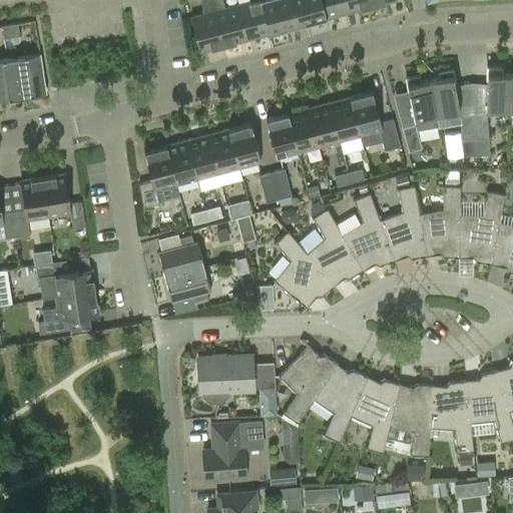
[(199,51),(223,45),(210,0),(199,0),(203,14),(190,17),(199,51)]
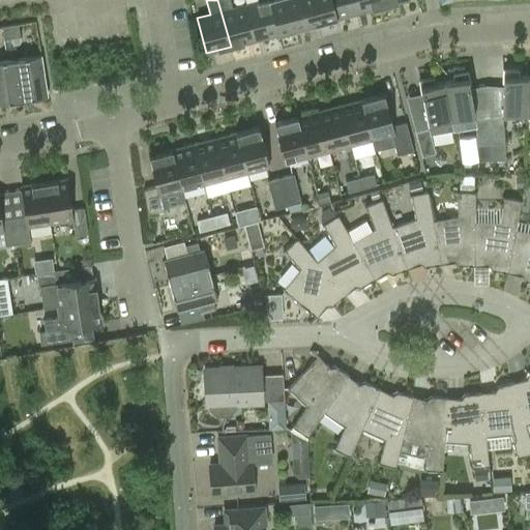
[(217,0),(231,47),(255,40),(245,5),(232,8),(229,0),(217,0)]
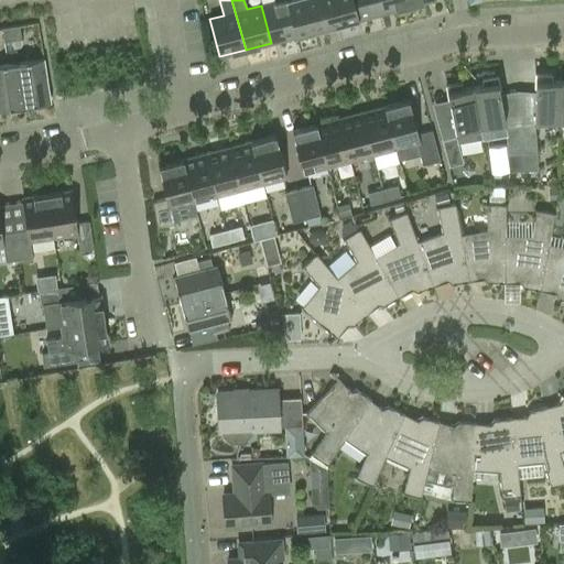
[(274,0),(275,1),(261,6),(271,43),(296,35),(286,0),(274,0)]
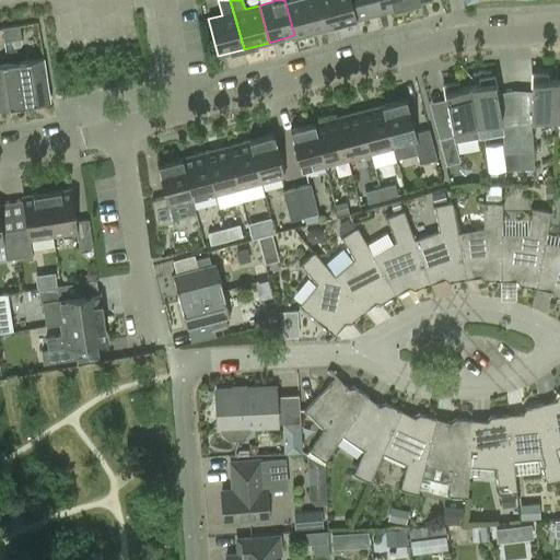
[(284,0),(294,35),(325,27),(317,0),(284,0)]
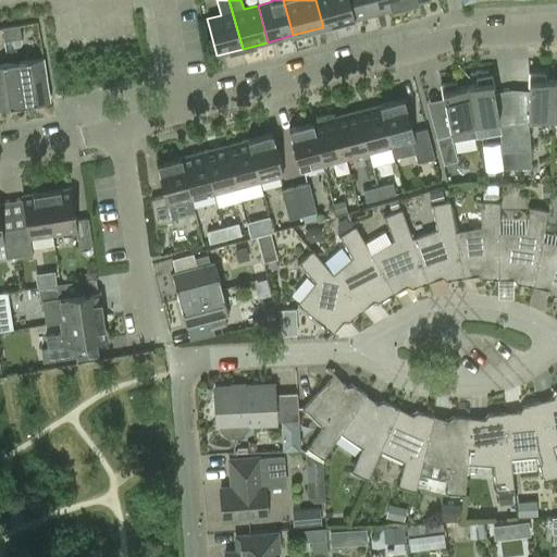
[(316,0),(323,27),(354,19),(348,0),(316,0)]
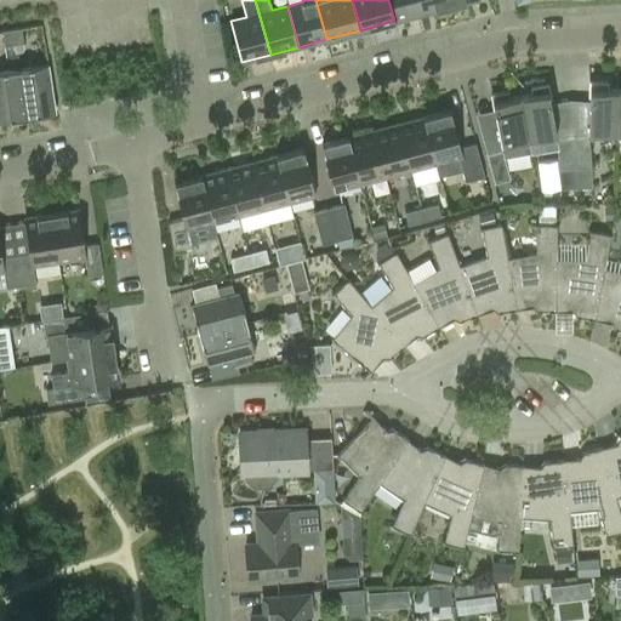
[(388,0),(394,21),(422,13),(419,0),(388,0)]
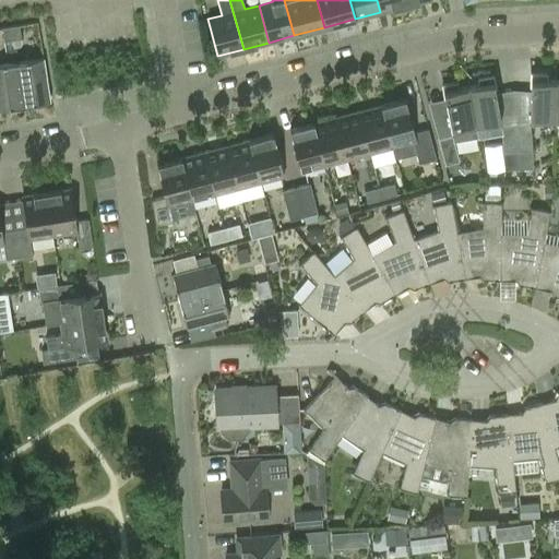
[(377,0),(380,12),(405,6),(403,0),(377,0)]
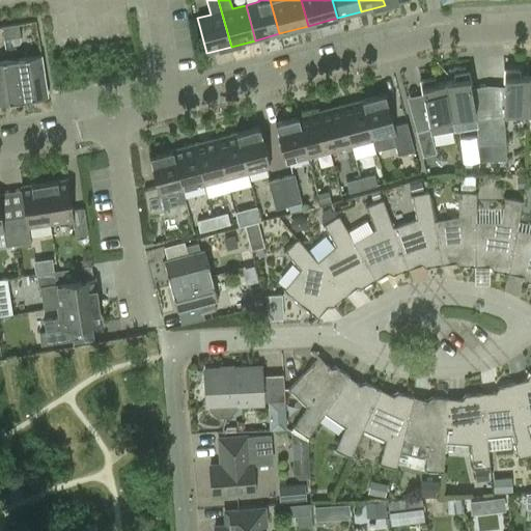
[(19,24),(10,25),(11,37),(20,36),(19,24)]
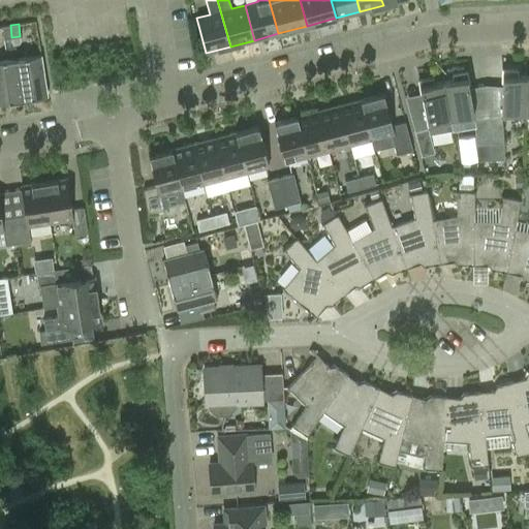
[(3,38),(11,37),(10,25),(2,26),(3,38)]
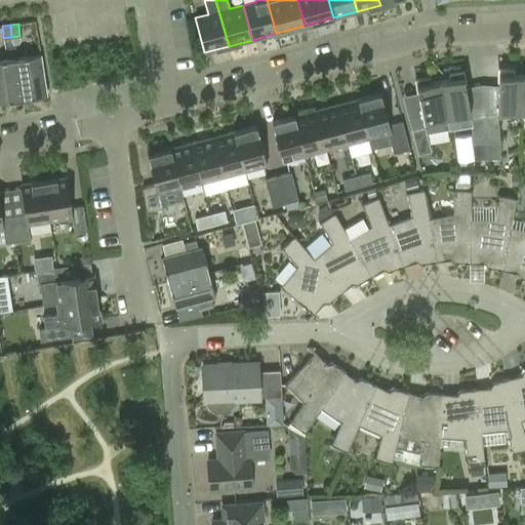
[(41,54),(14,58),(21,99),(47,95),(41,54)]
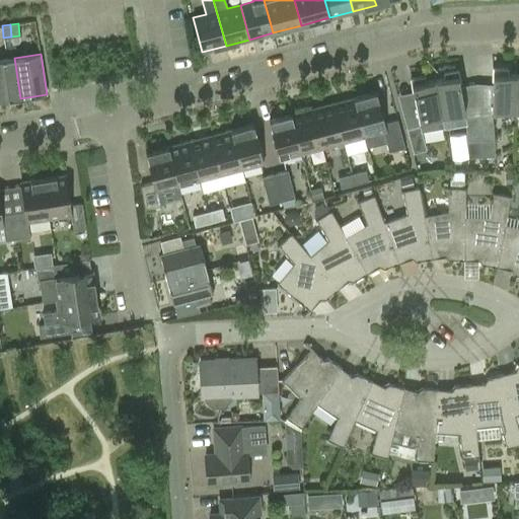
[(0,100),(20,98),(14,58),(0,60),(0,100)]
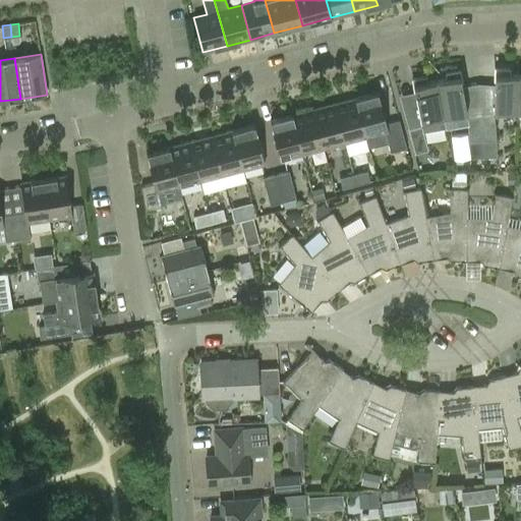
[(494,111),(517,112),(518,75),(509,75),(509,69),(495,69),(494,81),(495,81),(494,111)]
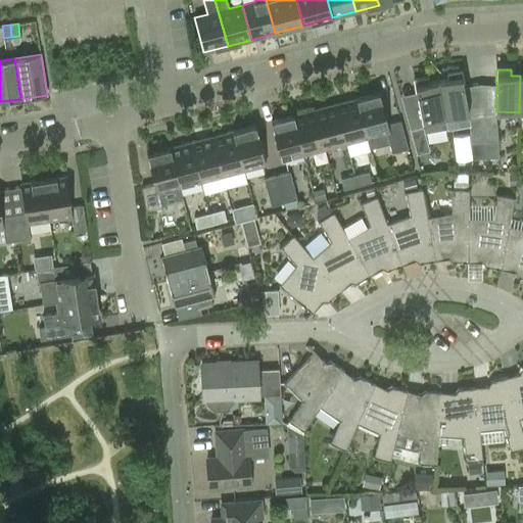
[(447,80),(438,81),(444,116),(468,112),(463,84),(464,84),(461,72),(446,75),(447,80)]
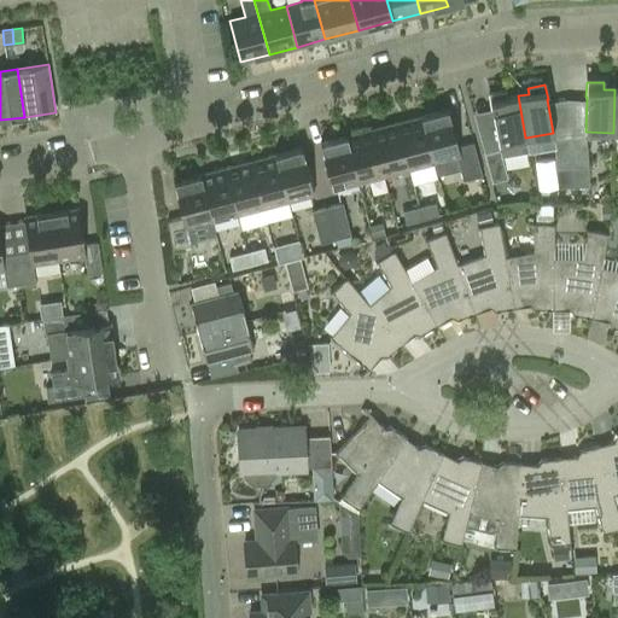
[(497,144),(525,138),(518,95),(506,98),(506,92),(488,95),(491,110),(491,109),(497,144)]
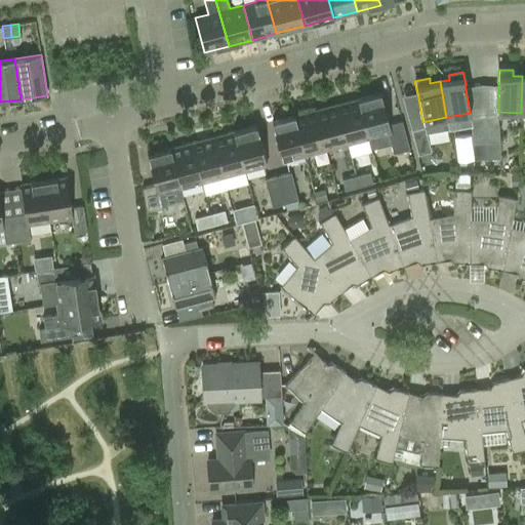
[(371,149),(390,144),(393,153),(409,149),(402,121),(389,124),(380,93),(358,98),(368,138),(371,149)]
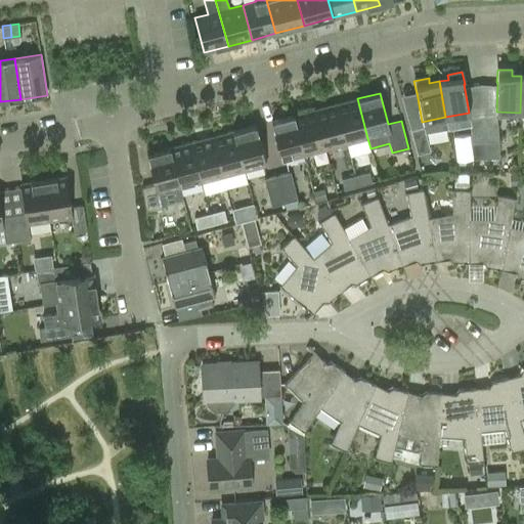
[(357,98),(336,104),(346,143),(367,138),(357,98)]
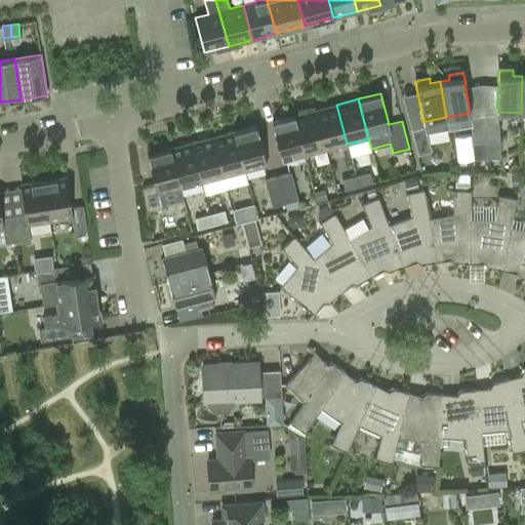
[(336,105),(315,110),(325,150),(347,144),(336,105)]
